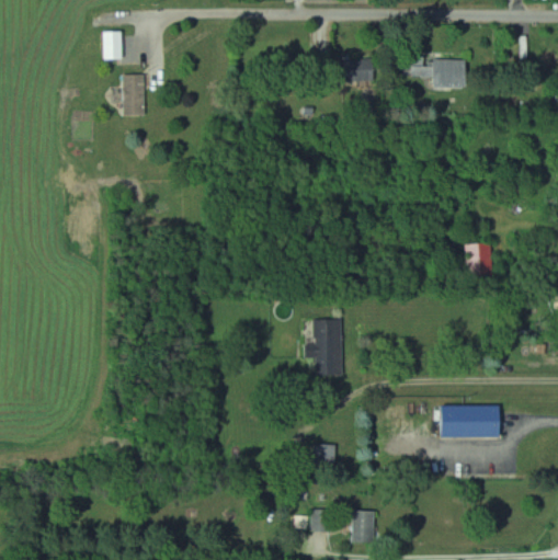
[(433,78),(433,88),(465,89),(466,60),(402,59),(401,78),(433,78)]
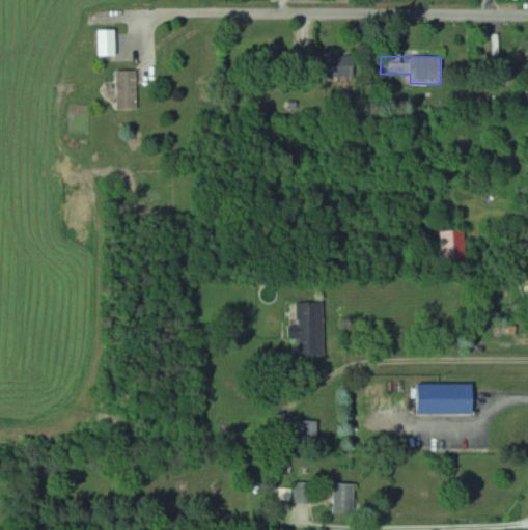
[(353,57),(316,57),(316,78),(353,78),(353,57)]
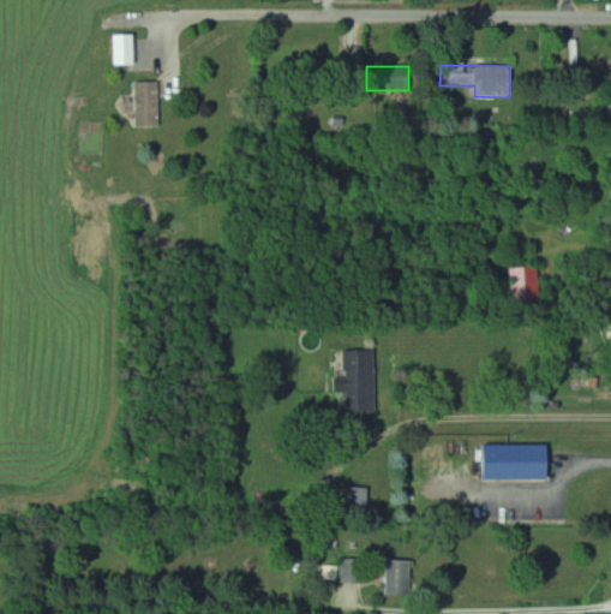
[(135,127),(159,127),(159,82),(135,82),(135,127)]
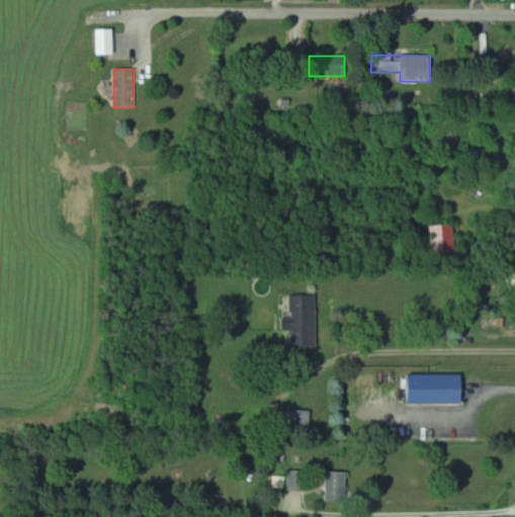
[(431,247),(454,246),(454,225),(431,226),(431,247)]
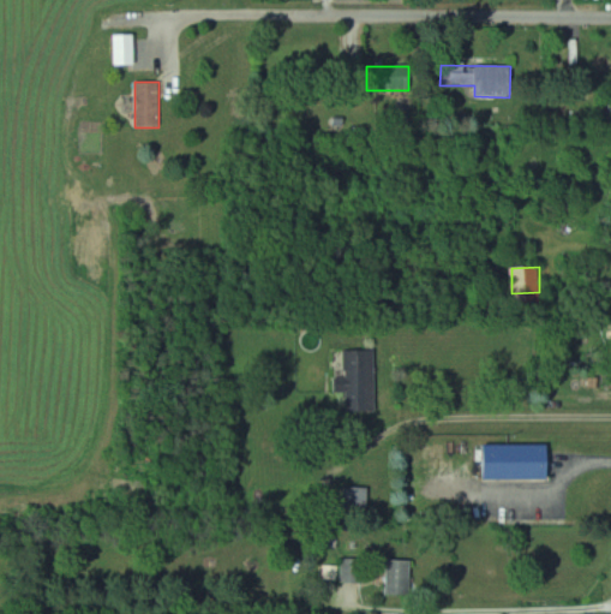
[(342,351),(343,377),(334,379),(335,411),(373,410),(373,350),(342,351)]
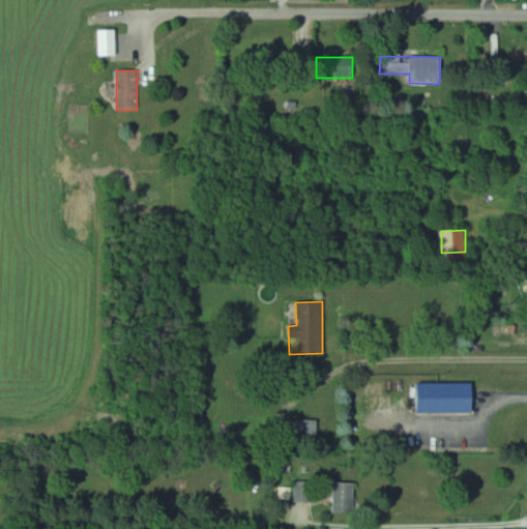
[(473,383),(417,383),(417,412),(473,412),(473,383)]
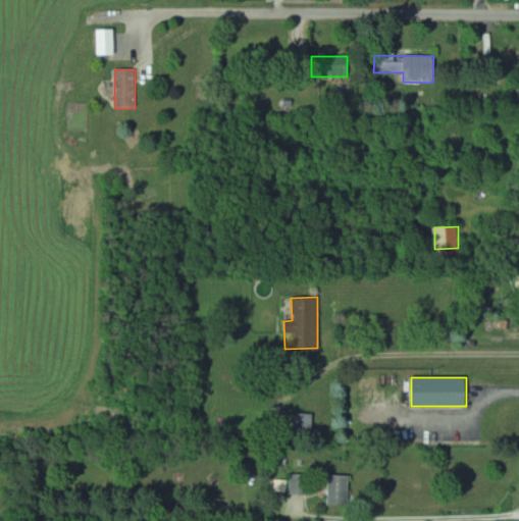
[(349,475),(328,475),(328,505),(349,505),(349,475)]
